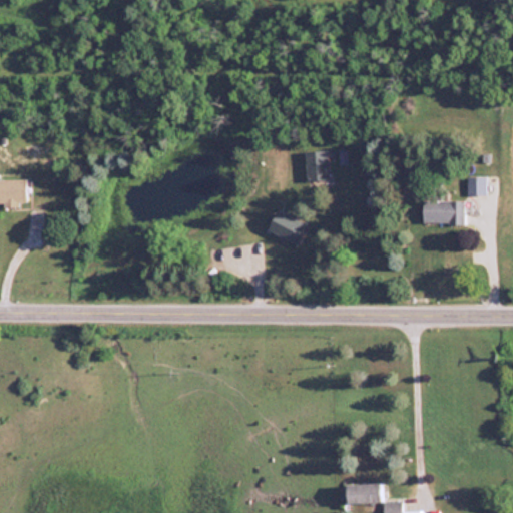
[(329,151),(307,151),(307,180),(329,180),(329,151)]
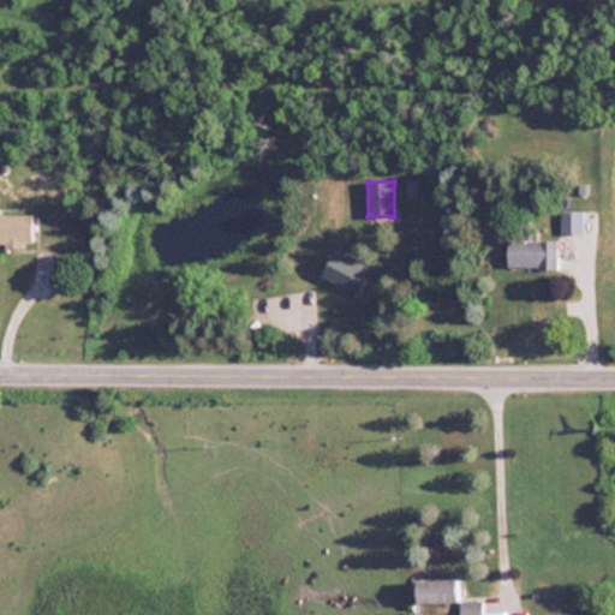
[(0,214),(0,244),(31,245),(31,214),(0,214)]
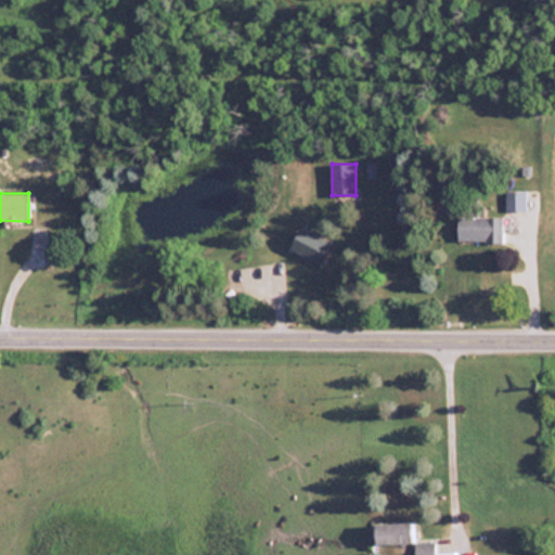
[(459,241),(503,241),(503,216),(459,216),(459,241)]
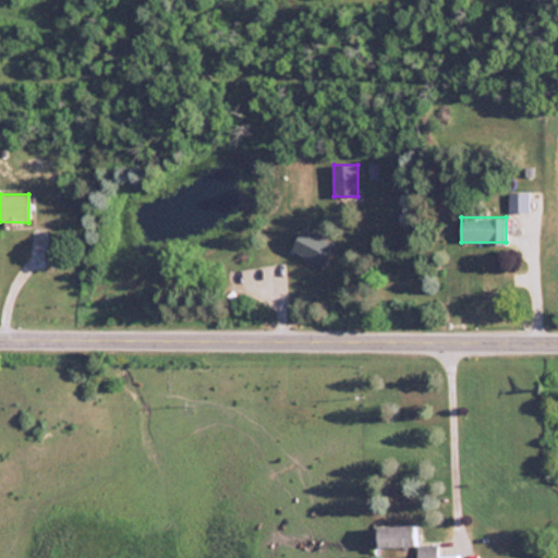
[(537,232),(537,217),(523,217),(523,232),(537,232)]
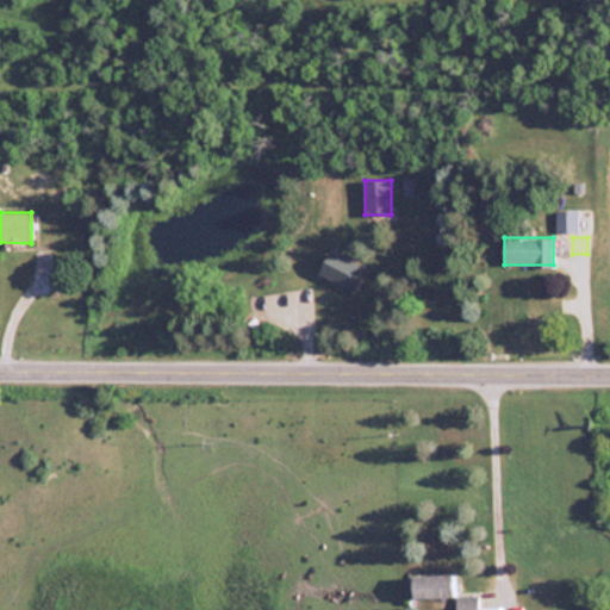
[(367,267),(332,249),(319,272),(354,291),(367,267)]
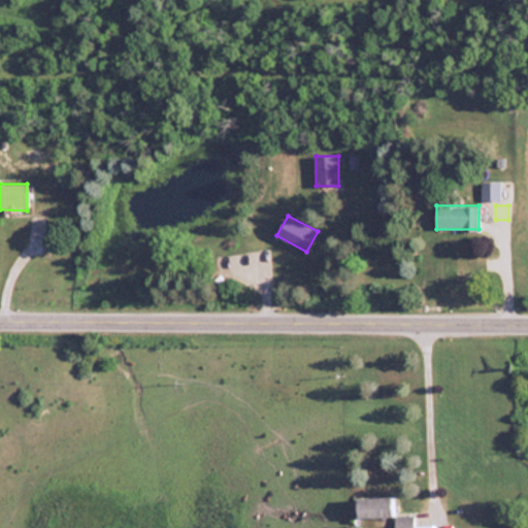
[(392,518),(392,497),(356,498),(357,518),(392,518)]
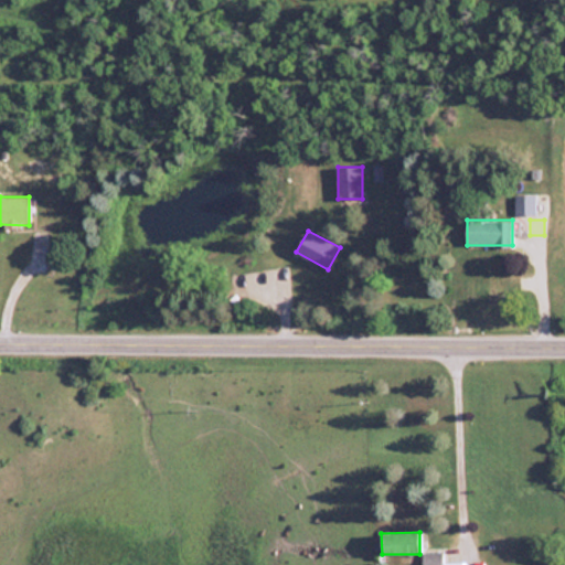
[(422,564),(441,564),(441,551),(423,551),(422,564)]
